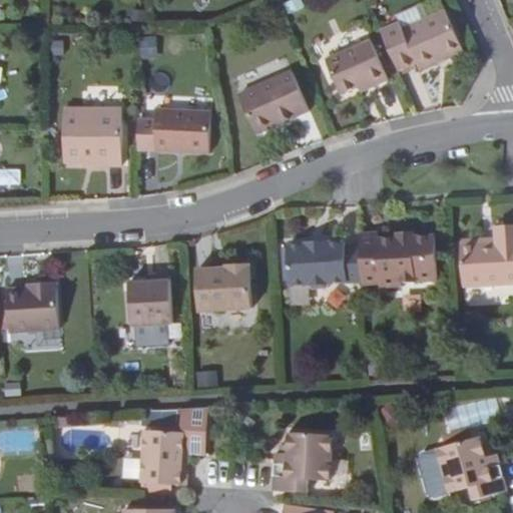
[(446,13),(461,48),(466,46),(451,10),(446,13)]
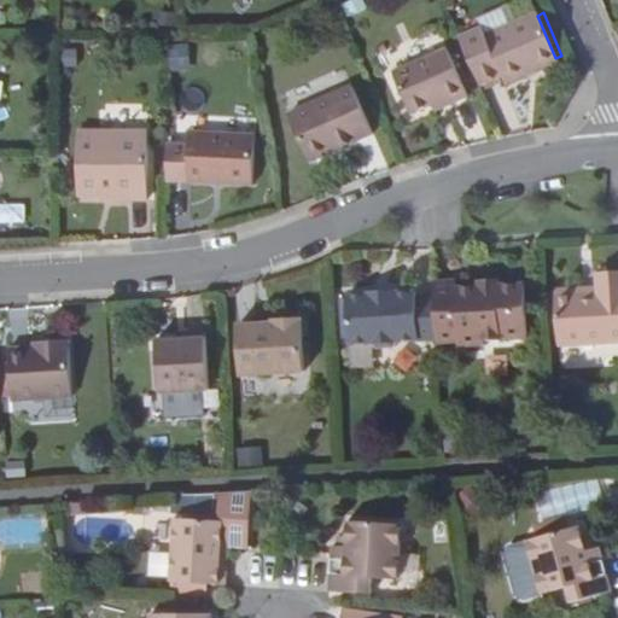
[(459,38),(479,86),(502,75),(506,83),(557,62),(555,58),(537,16),(536,13),(485,36),(482,28),(459,38)]
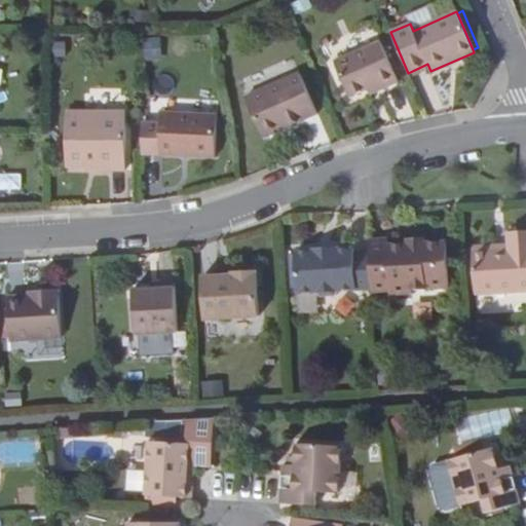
[(348,97),(366,89),(380,83),(382,89),(398,82),(379,42),(333,62),(348,97)]
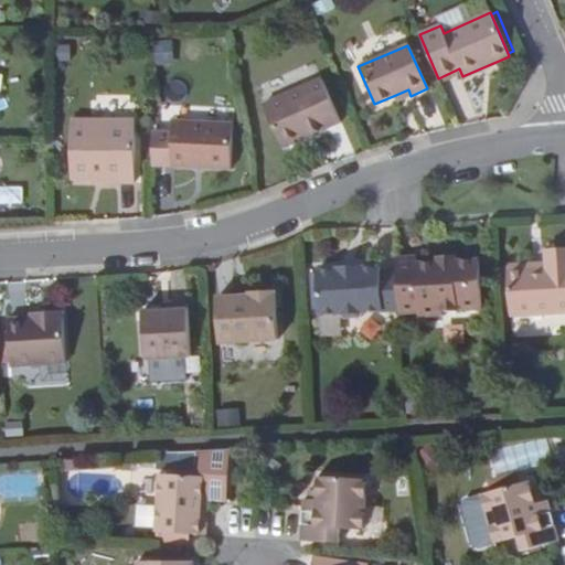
[(321,78),(263,104),(283,147),(339,121),(321,78)]
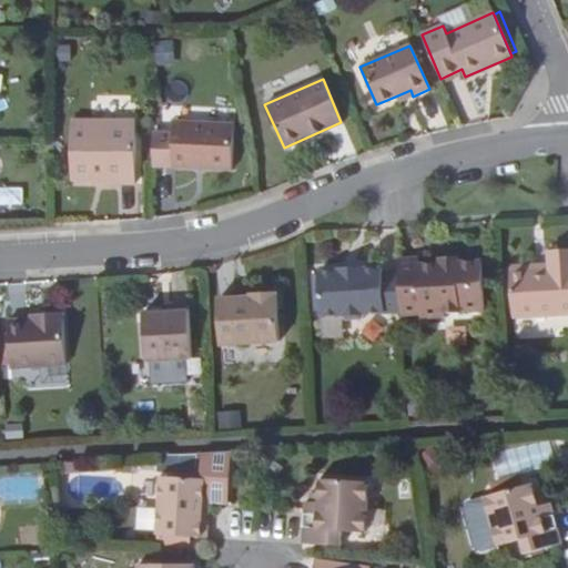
[(411,90),(395,97),(398,102),(413,97),(411,90)]
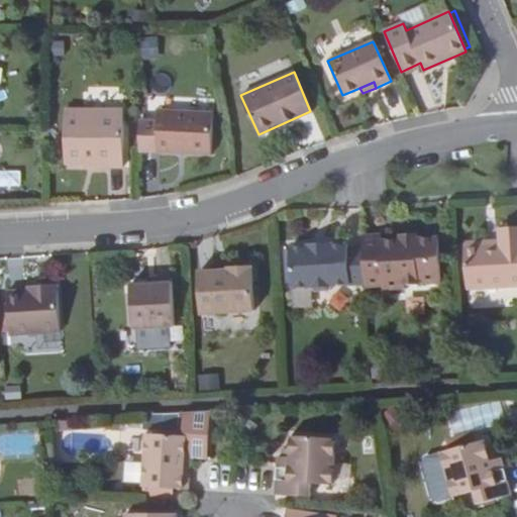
[(123,110),(65,109),(65,165),(86,165),(86,162),(93,162),(93,167),(122,167),(123,110)]
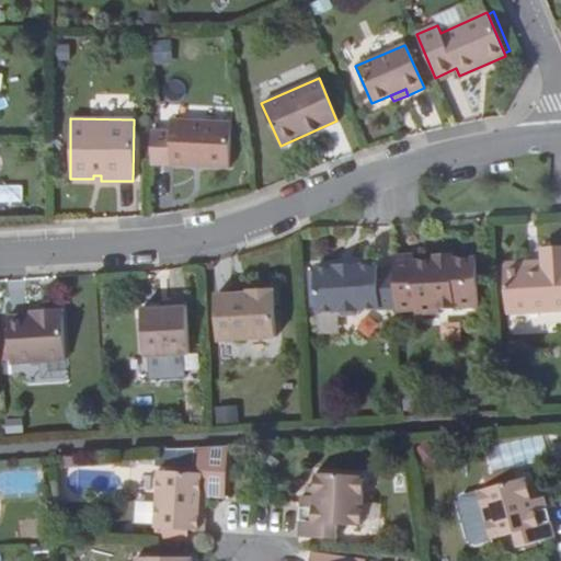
[(171,132),(151,132),(151,135),(151,147),(151,164),(231,164),(231,119),(171,119),(171,132)]
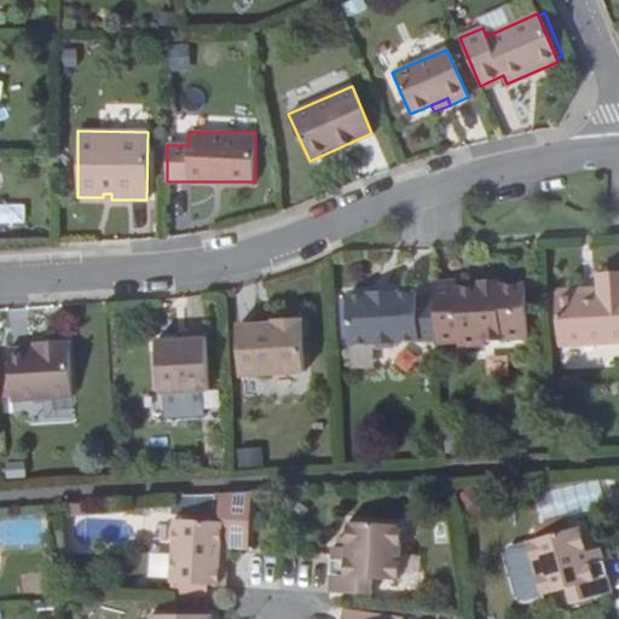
[(559,347),(618,343),(618,281),(597,283),(599,298),(556,300),(559,347)]
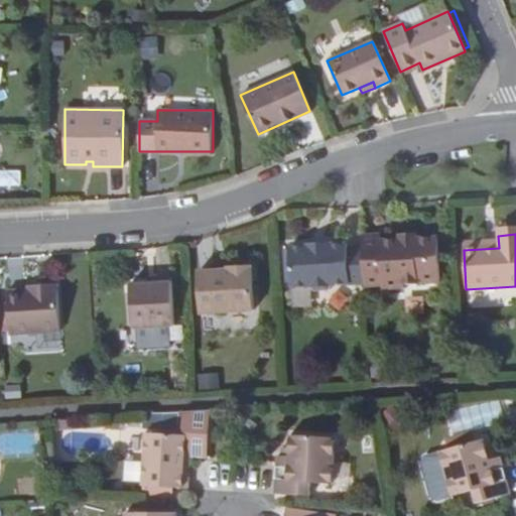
[(379,237),(361,238),(362,243),(362,244),(362,249),(362,250),(362,254),(362,256),(363,260),(363,262),(363,266),(363,267),(364,271),(364,273),(364,277),(364,278),(364,284),(364,287),(381,286),(381,291),(403,289),(402,285),(439,283),(436,237),(414,238),(414,235),(399,235),(399,239),(379,241),(379,237)]
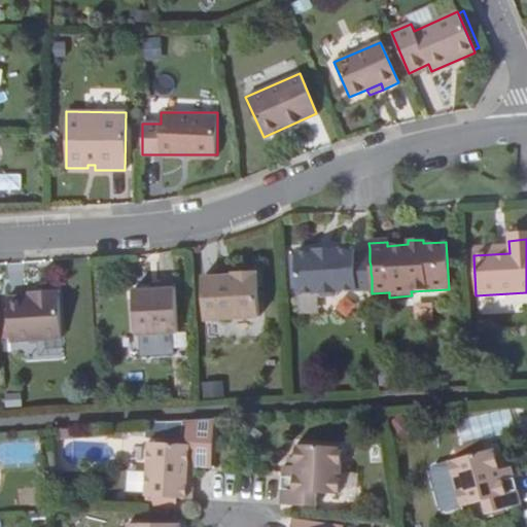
[(370,254),(370,249),(354,250),(354,249),(335,250),(335,248),(313,249),(313,251),(295,253),(297,294),(316,293),(319,295),(334,295),(337,292),(372,290),(372,284),(372,283),(372,279),(372,277),(371,273),(371,272),(371,268),(371,266),(370,261),(370,259),(370,255),(370,254)]
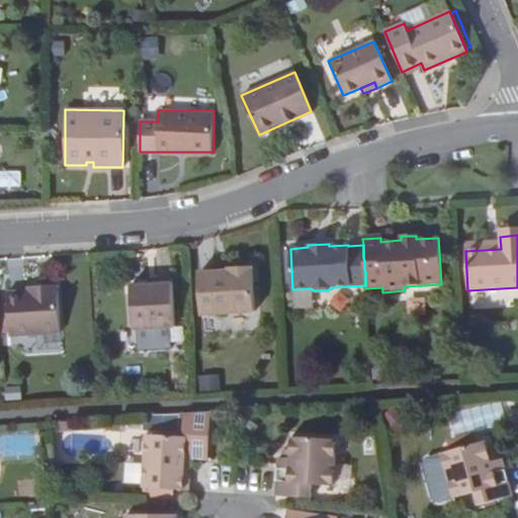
[(230,272),(198,274),(201,315),(254,312),(252,268),(229,269),(230,272)]
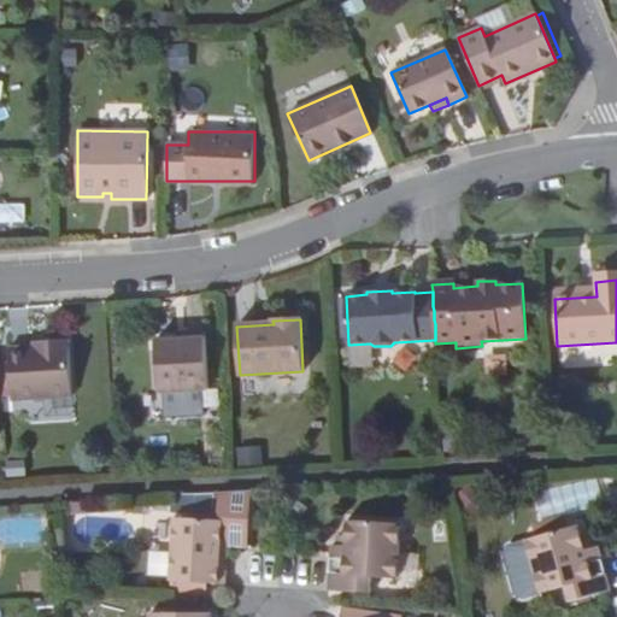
[(186,340),(177,340),(156,341),(158,393),(209,391),(205,333),(186,334),(186,340)]
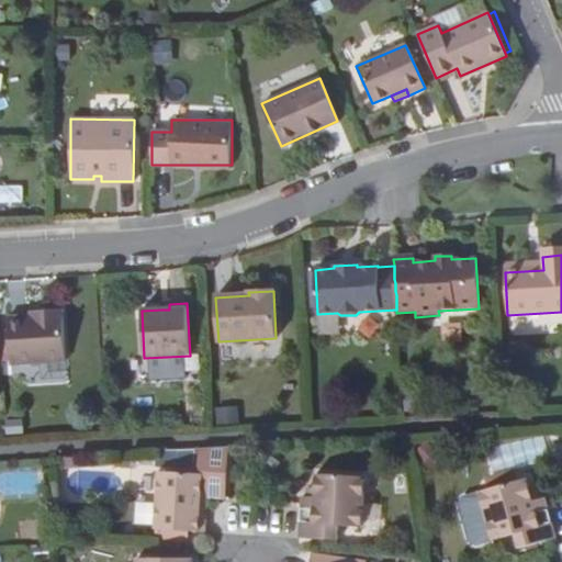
[(40,315),(8,318),(11,364),(66,362),(63,311),(40,312),(40,315)]
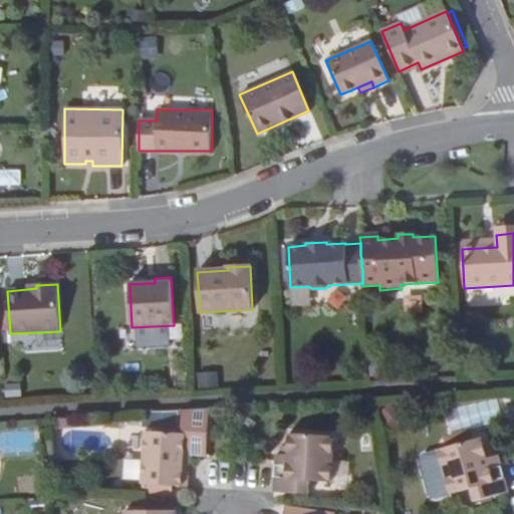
[(218,389),(216,370),(198,372),(200,390),(218,389)]
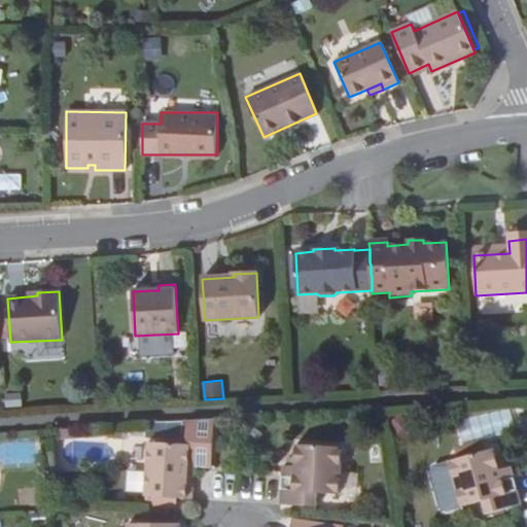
[(154,499),(201,502),(203,485),(196,485),(198,468),(199,447),(159,445),(154,499)]
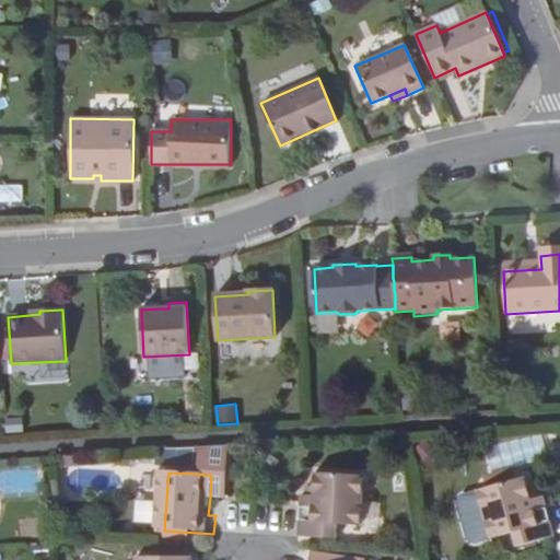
[(311,499),(307,539),(345,543),(347,527),(371,529),(374,480),(324,477),(323,489),(323,499),(314,499),(311,499)]
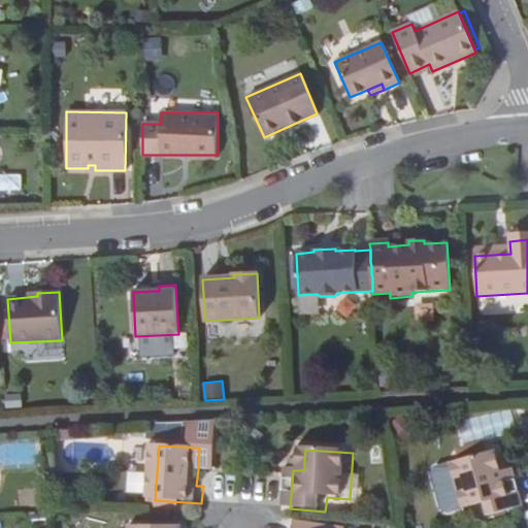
[(525,510),(527,509),(527,505),(519,471),(518,472),(509,474),(506,466),(502,453),(456,466),(468,513),(490,506),(494,520),(525,510)]
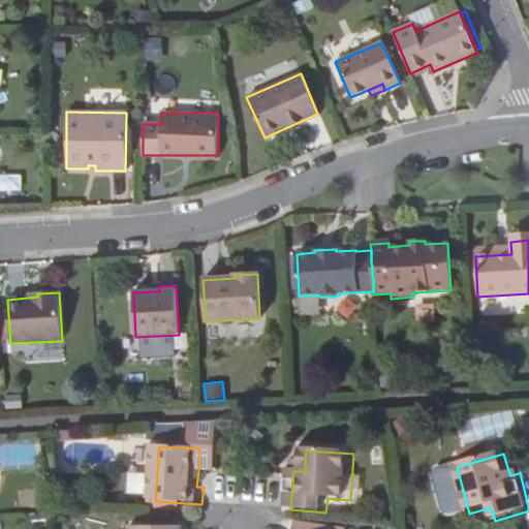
[(305,471),(305,462),(297,462),(297,471),(305,471)]
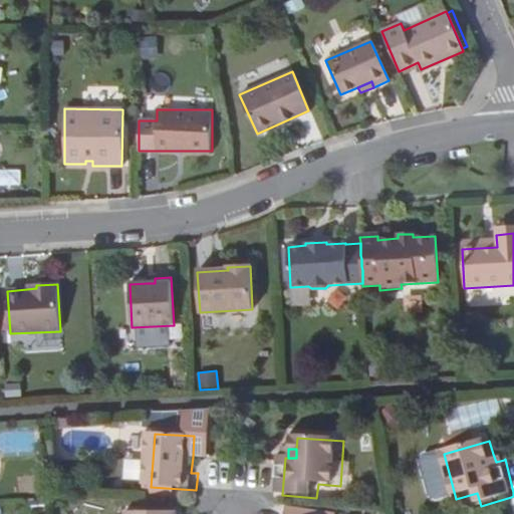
[(496,462),(504,460),(501,451),(493,454),(496,462)]
